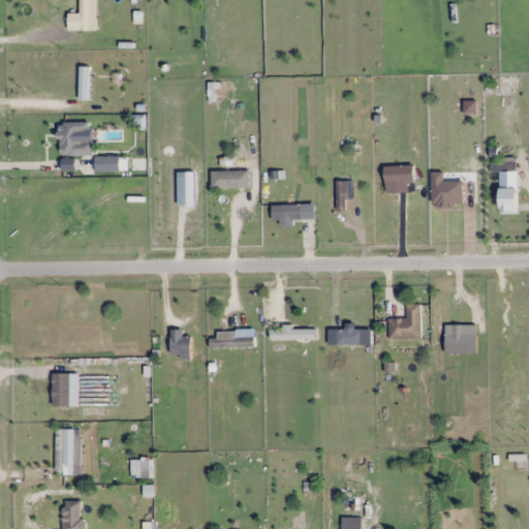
[(96,18),(95,0),(81,0),(81,28),(90,28),(90,18),(96,18)]
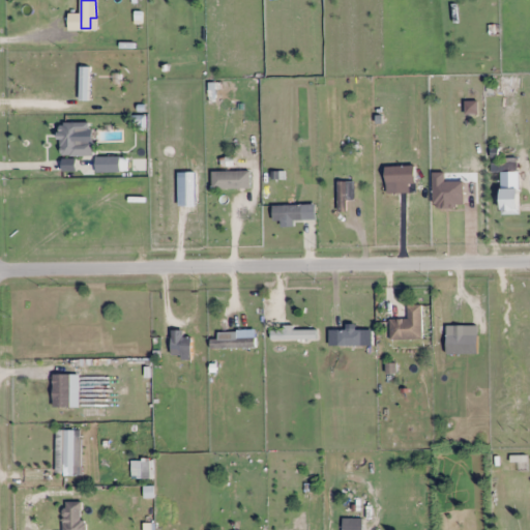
[(80,100),(89,100),(89,66),(80,66),(80,100)]
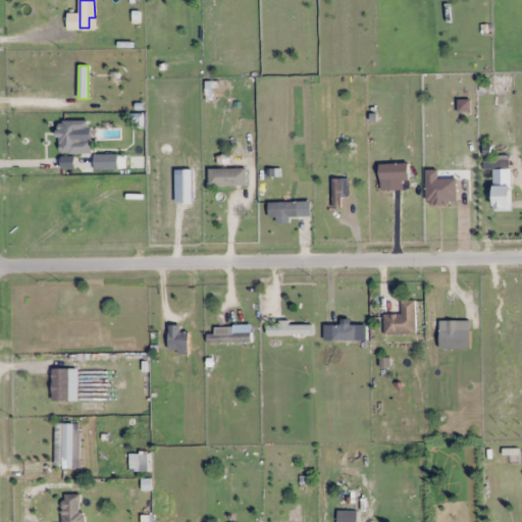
[(92,153),(92,140),(79,140),(79,128),(88,128),(88,120),(59,120),(59,153),(92,153)]
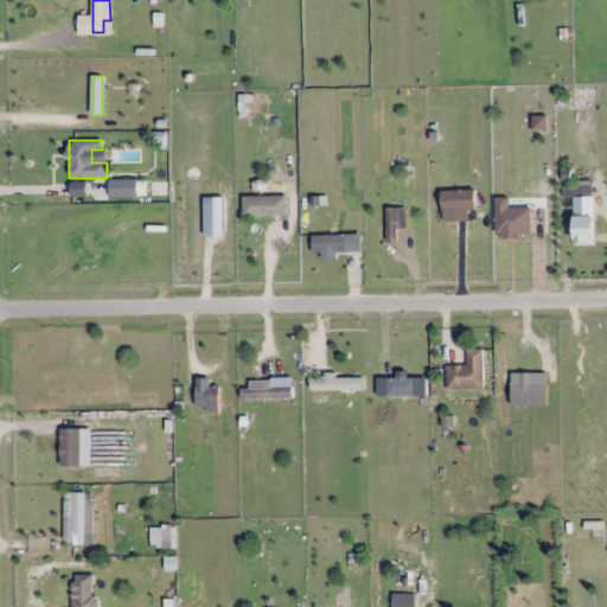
[(145,180),(121,180),(121,196),(145,196),(145,180)]
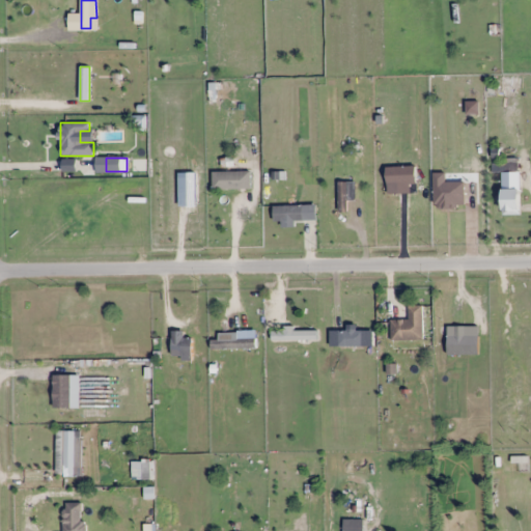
[(492,159),(492,179),(518,179),(518,159),(492,159)]
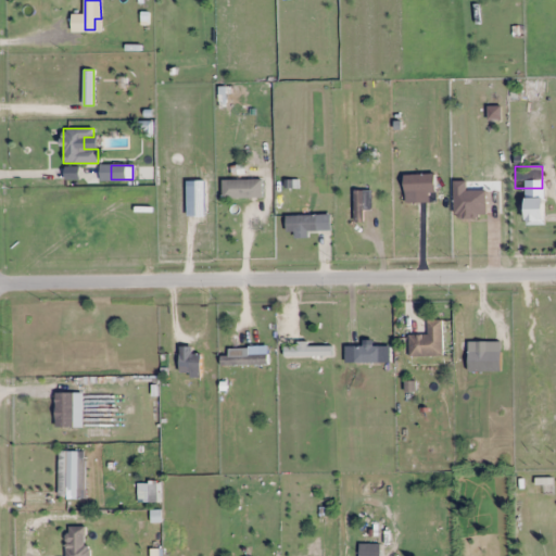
[(405,184),(405,192),(434,192),(434,184),(405,184)]
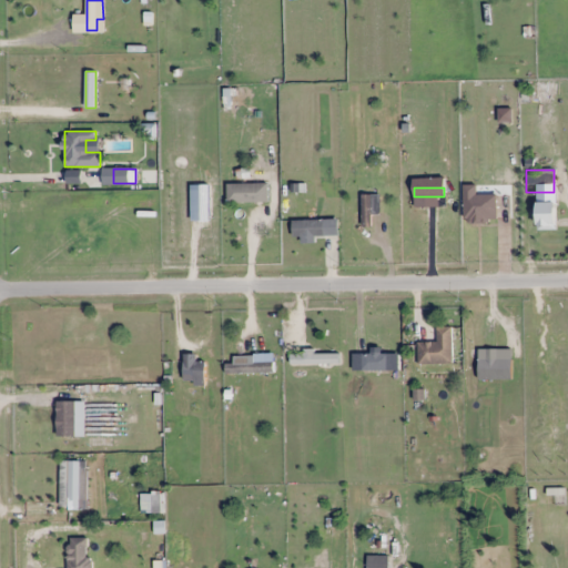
[(381,215),(381,193),(362,193),(362,225),(373,225),(373,215),(381,215)]
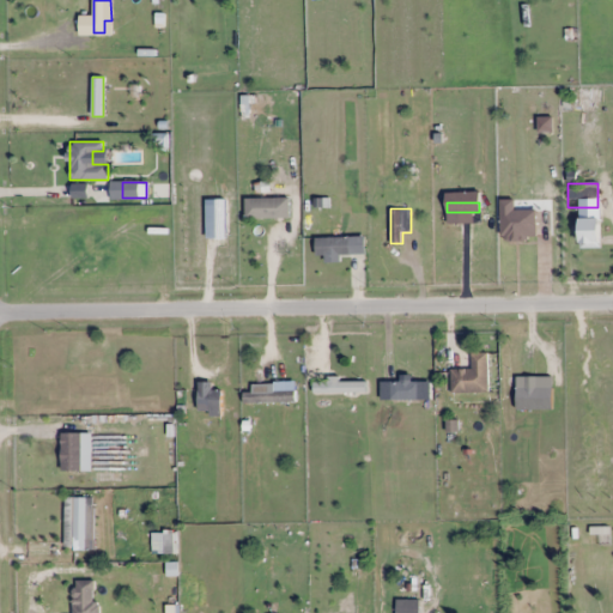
[(599,219),(582,219),(582,240),(599,240),(599,219)]
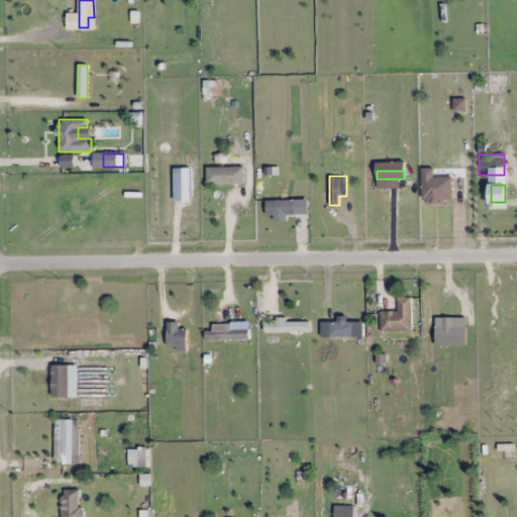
[(295,200),(266,199),(266,214),(295,215),(295,200)]
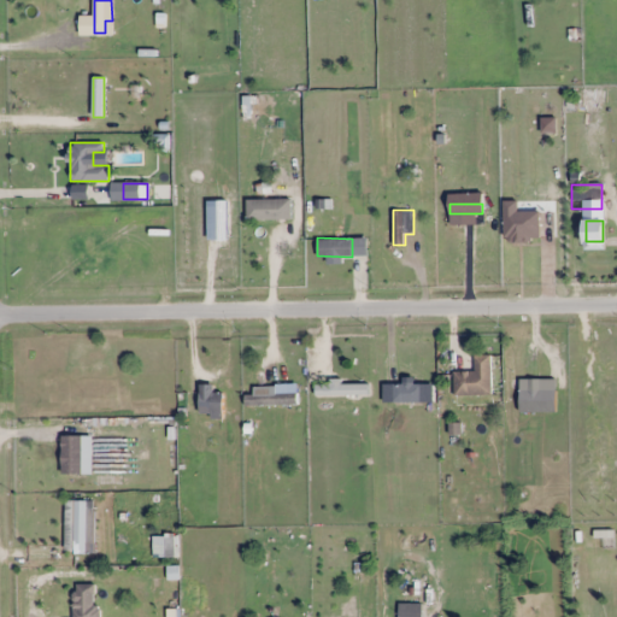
[(453,394),(492,394),(492,356),(474,356),(474,371),(453,371),(453,394)]
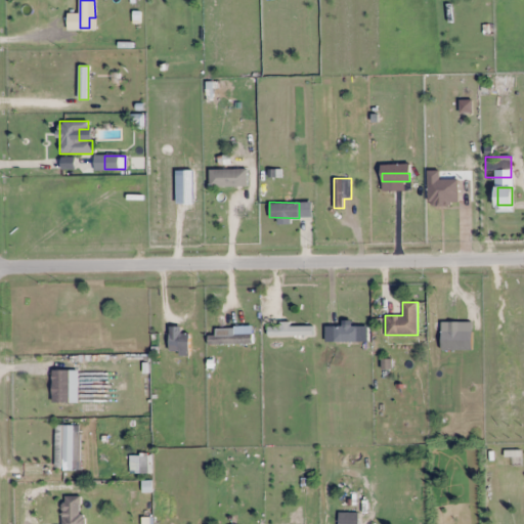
[(267,335),(312,335),(312,325),(289,325),(289,324),(267,324),(267,335)]
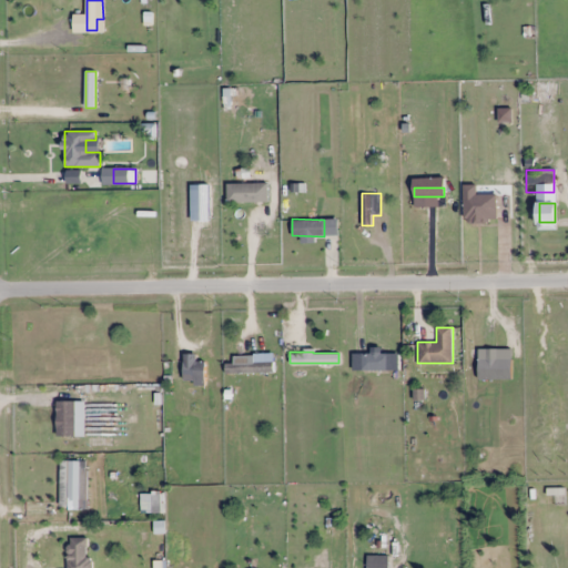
[(274,373),(273,362),(247,362),(247,359),(225,359),(225,374),(274,373)]
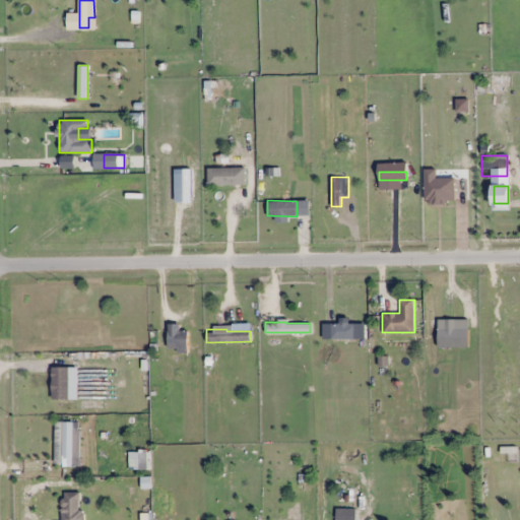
[(187,351),(187,331),(168,331),(168,351),(187,351)]
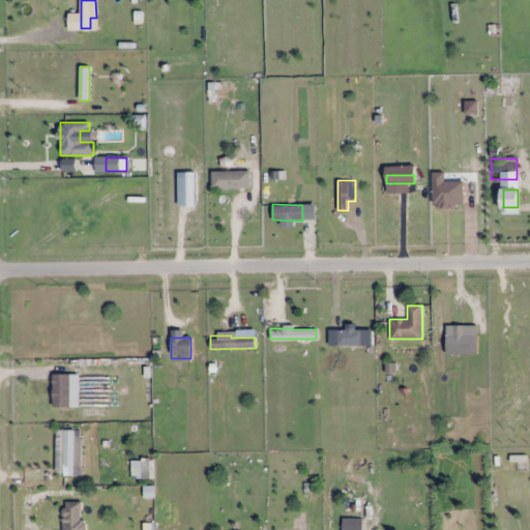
[(303,356),(282,356),(282,364),(303,364),(303,356)]
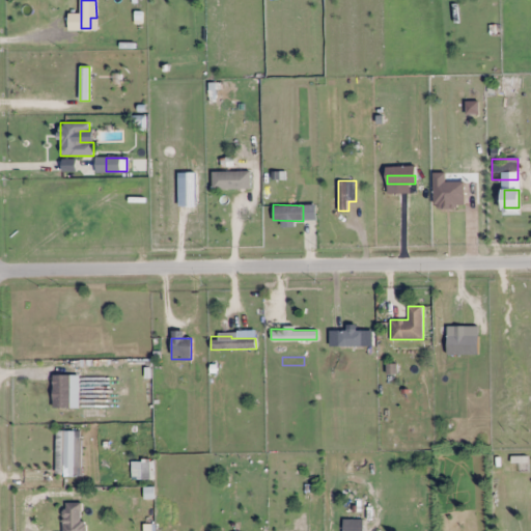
[(53,374),(53,408),(71,408),(71,374),(53,374)]
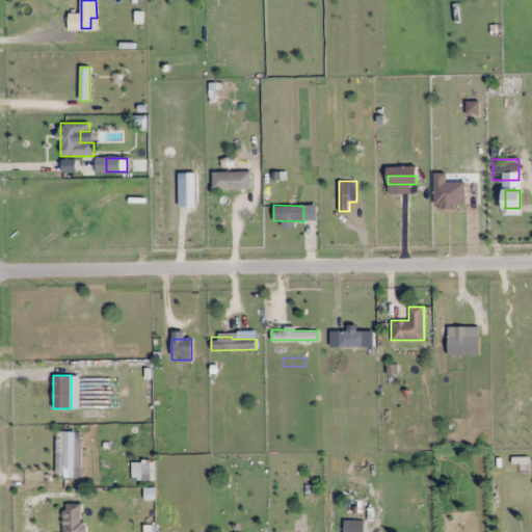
[(56,456),(56,477),(75,477),(75,431),(64,431),(64,456),(56,456)]
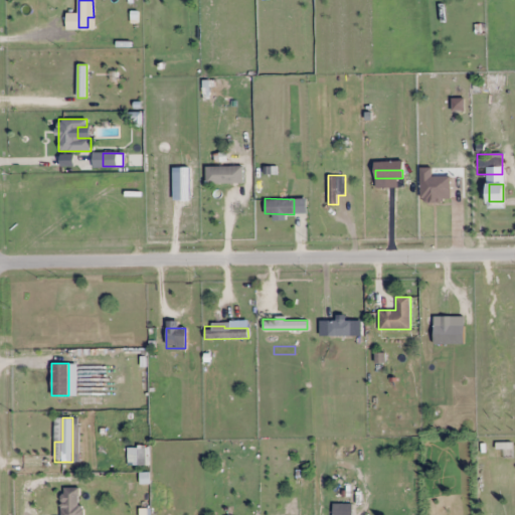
[(60,488),(60,514),(80,514),(80,488),(60,488)]
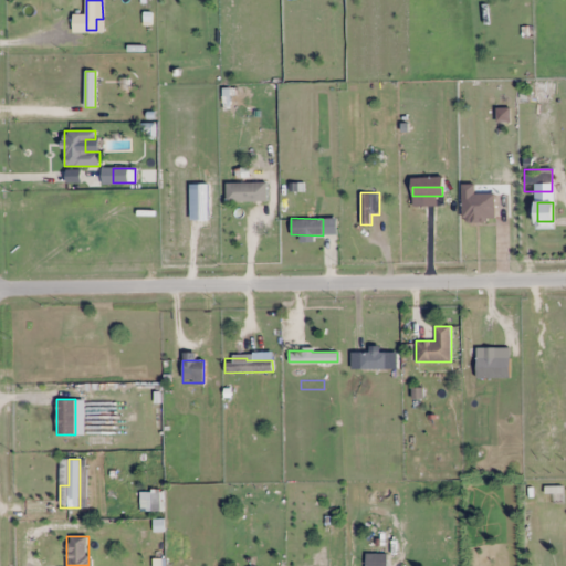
[(365,554),(365,565),(386,565),(386,554),(365,554)]
